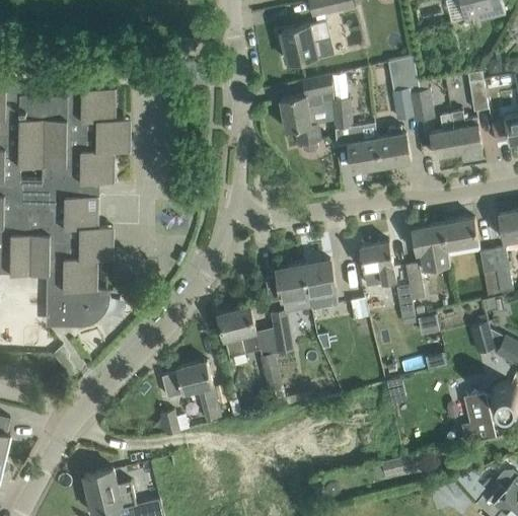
[(308,2),(312,18),(338,12),(334,0),(315,0),(311,1),(308,2)]
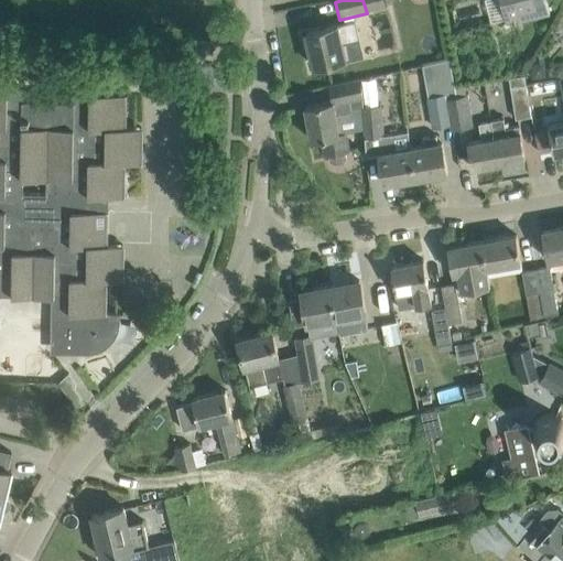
[(499,0),(505,21),(518,18),(519,23),(527,21),(549,17),(543,0),(499,0)]
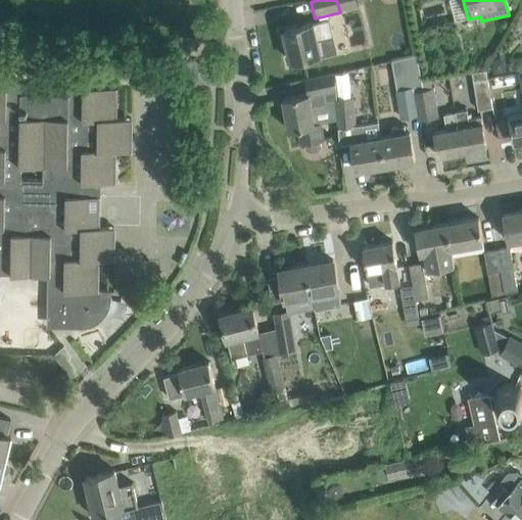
[(328,22),(283,33),(290,64),(320,57),(316,42),(331,39),(328,22)]
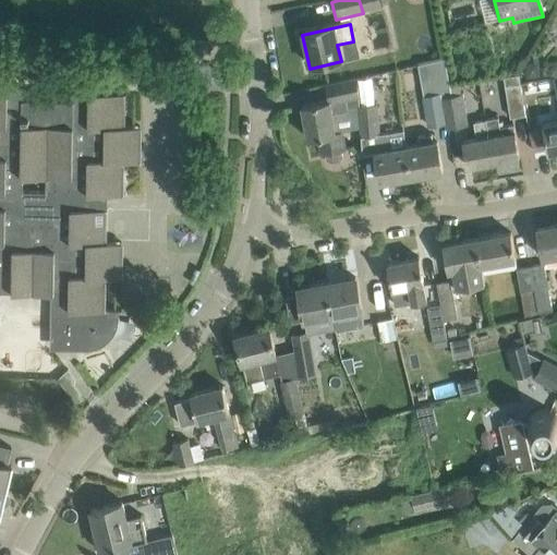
[(428,130),(445,127),(446,127),(442,100),(450,99),(444,62),(418,68),(428,130)]
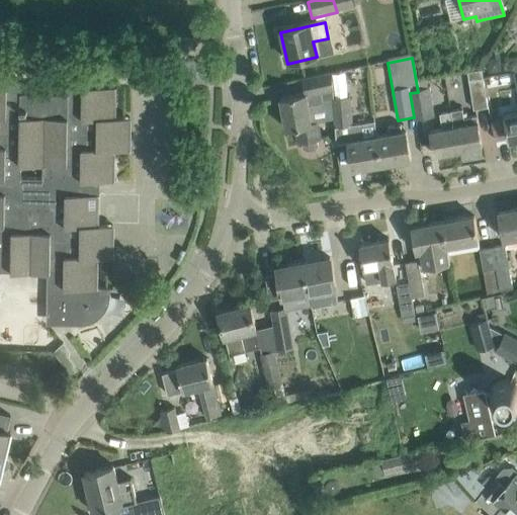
[(501,60),(488,61),(489,75),(502,74),(501,60)]
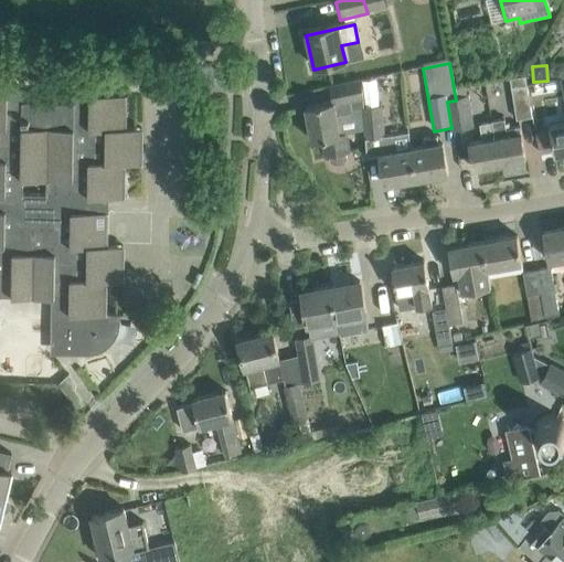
[(509,81),(517,122),(531,119),(523,78),(509,81)]
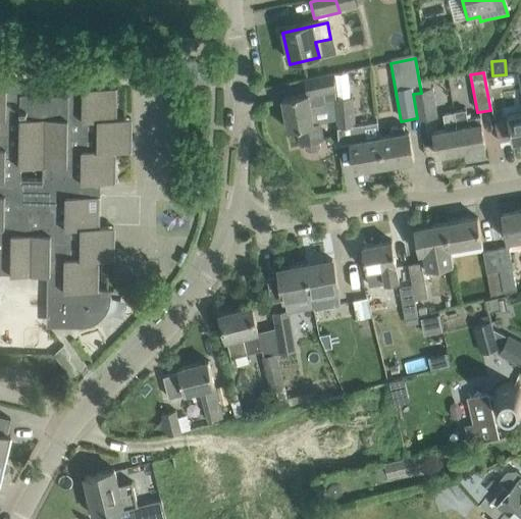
[(520,73),(517,74),(520,99),(520,116),(507,119),(511,145),(520,143),(520,73)]
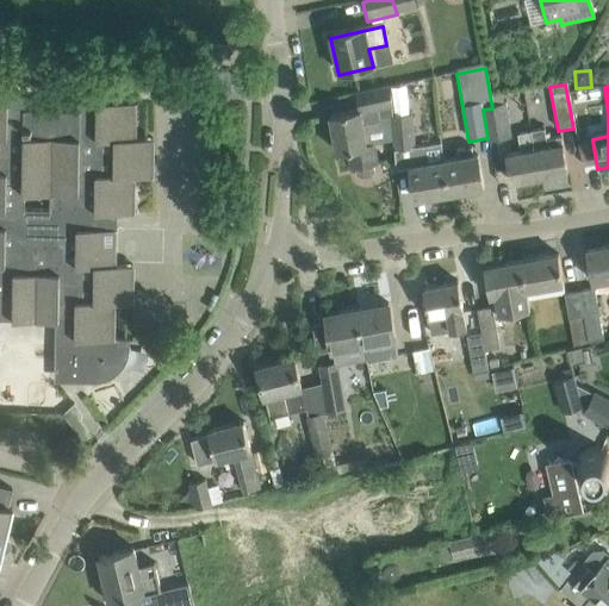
[(362,112),(329,118),(335,155),(347,152),(350,172),(354,172),(356,177),(362,181),(368,180),(374,174),(373,168),(379,167),(374,145),(392,143),(390,118),(392,118),(390,89),(359,97),(362,112)]
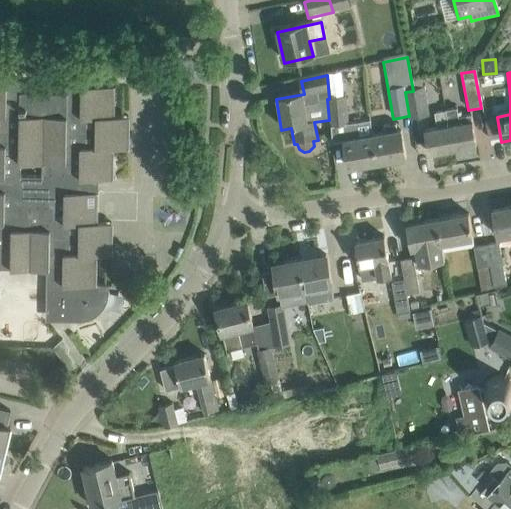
[(0,192),(88,194),(89,181),(113,181),(113,180),(111,180),(111,151),(128,151),(128,150),(127,150),(127,119),(112,119),(112,89),(114,89),(114,88),(94,88),(86,88),(80,88),(80,95),(6,94),(6,87),(0,86),(0,192)]
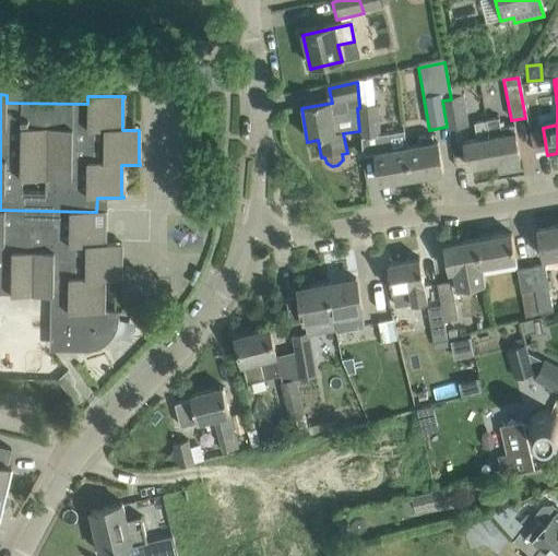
[(447,127),(446,127),(447,131),(467,127),(462,97),(451,99),(442,101),(447,127)]
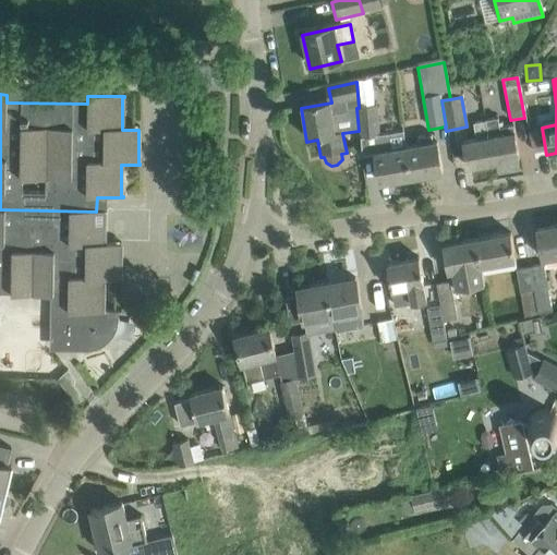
[(377,107),(359,108),(356,108),(359,131),(361,157),(374,155),(379,184),(410,179),(404,149),(404,147),(404,146),(389,148),(386,135),(380,136),(377,107)]
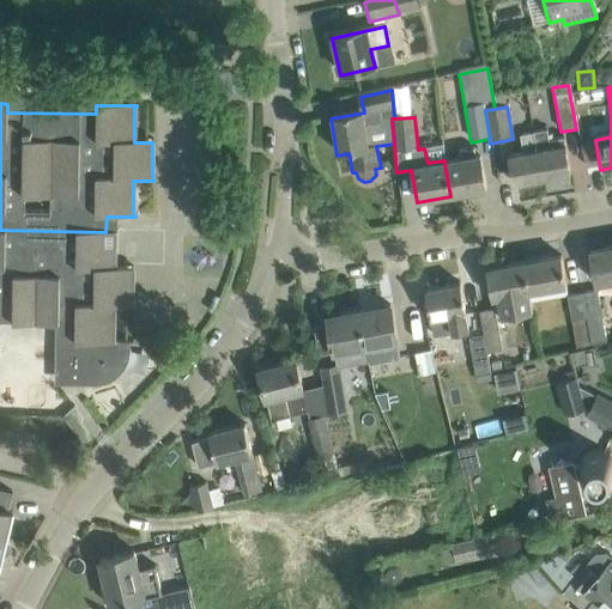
[(533,133),(533,135),(541,181),(570,176),(565,147),(563,139),(549,141),(546,131),(533,133)]
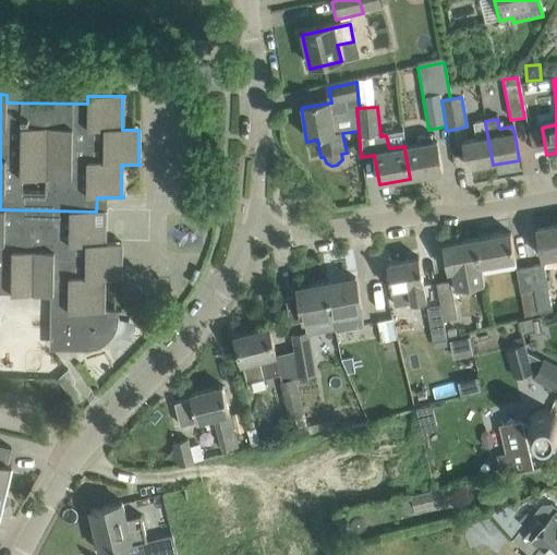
[(493,165),(485,123),(473,125),(474,136),(475,142),(462,144),(467,170),(493,165)]
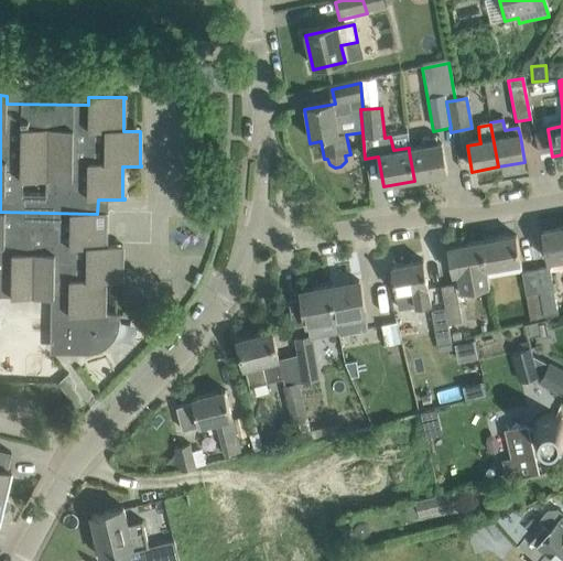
[(422,147),(409,149),(409,151),(414,181),(446,175),(441,146),(436,146),(435,139),(421,141),(422,147)]
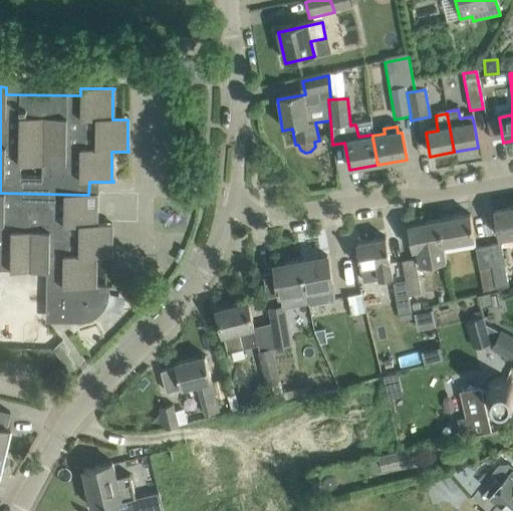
[(512,236),(512,209),(493,213),(498,240),(512,236)]
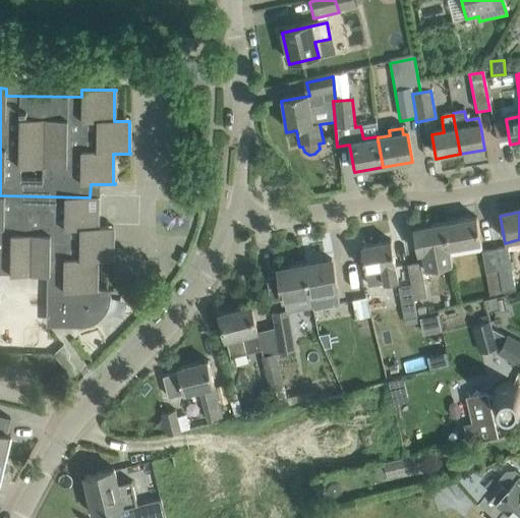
[(482,253),(476,220),(445,225),(451,260),(481,253),(482,253)]
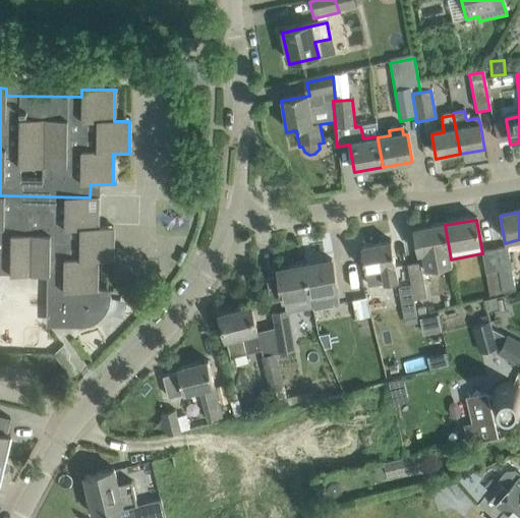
[(83,274),(83,233),(40,233),(40,226),(40,225),(29,225),(8,225),(3,225),(3,233),(1,233),(0,233),(0,360),(10,361),(10,378),(45,378),(45,342),(57,342),(57,304),(69,304),(69,277),(69,274),(83,274)]
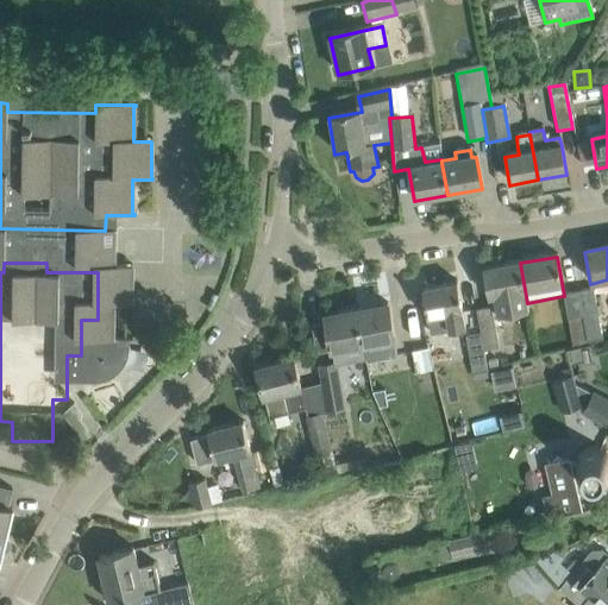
[(527,303),(520,263),(483,270),(489,309),(475,312),(480,335),(482,352),(499,350),(493,316),(528,312),(527,303)]
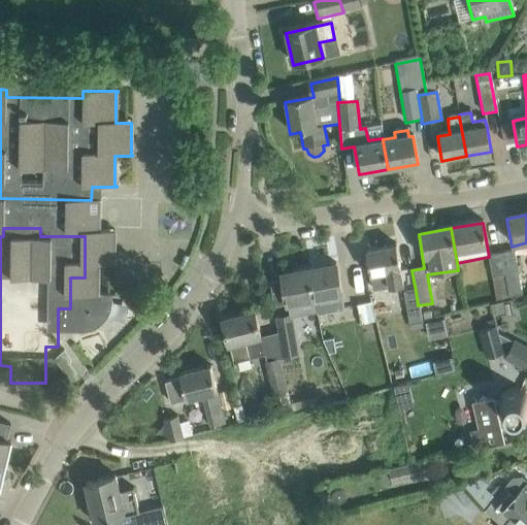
[(402,287),(399,271),(400,271),(395,247),(365,252),(369,272),(372,292),(402,287)]
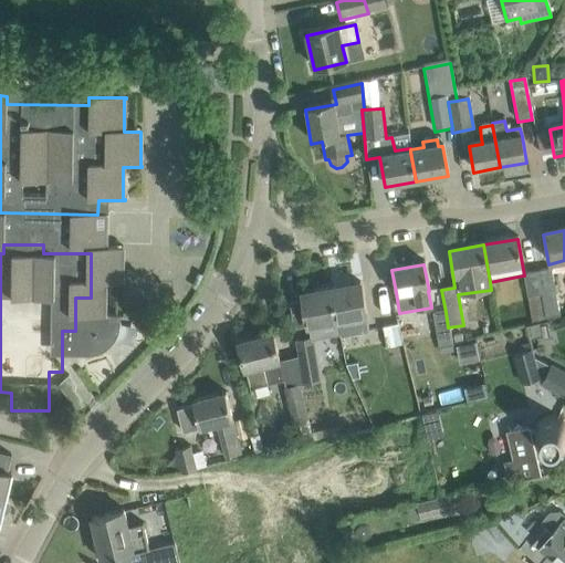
[(551,271),(536,273),(545,320),(558,318),(551,271)]
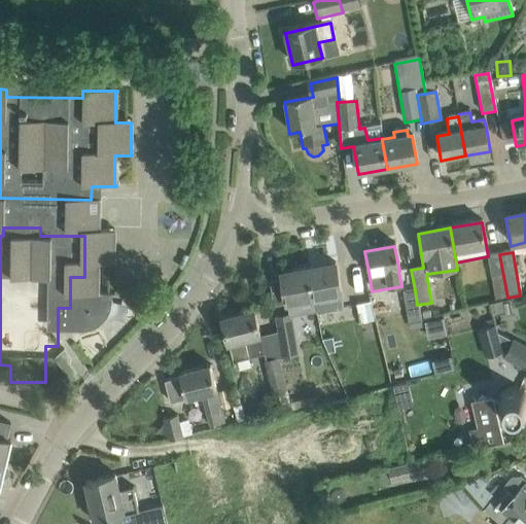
[(507,298),(499,254),(488,256),(487,256),(490,278),(494,301),(507,298)]
